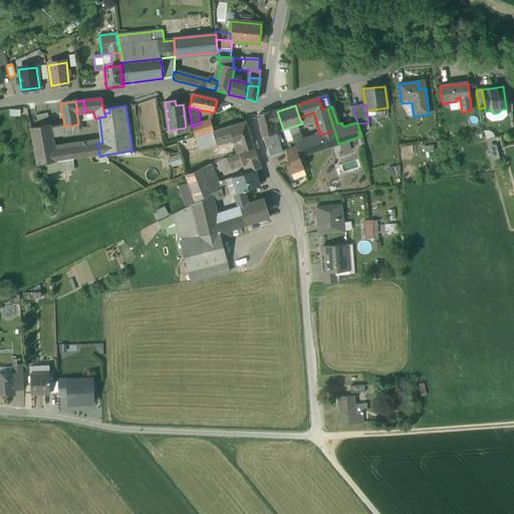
[(277,111),(270,112),(273,122),(280,120),(277,111)]
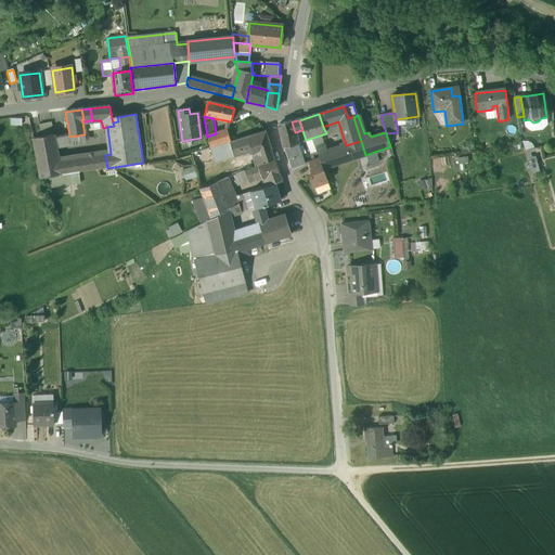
[(292,121),(278,126),(283,149),(297,145),(295,132),(292,121)]
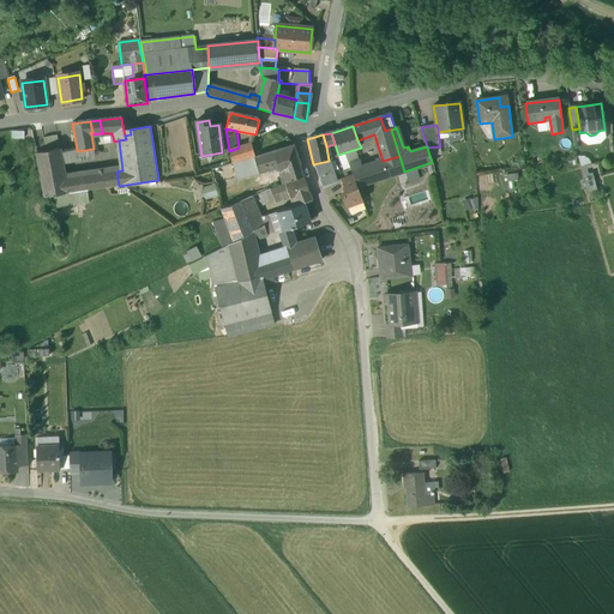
[(58,137),(43,139),(46,151),(59,149),(60,149),(58,137)]
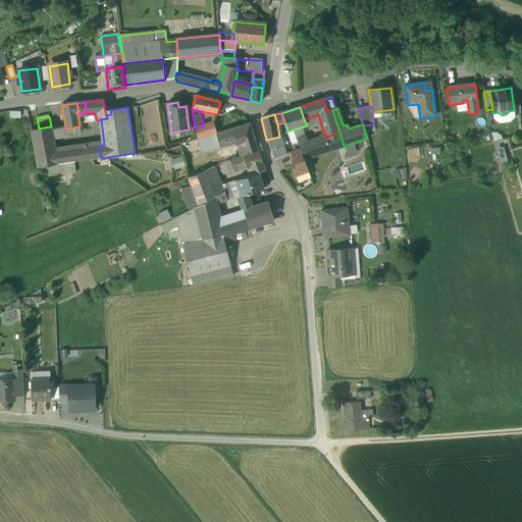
[(203,125),(195,128),(197,137),(216,132),(213,122),(203,125)]
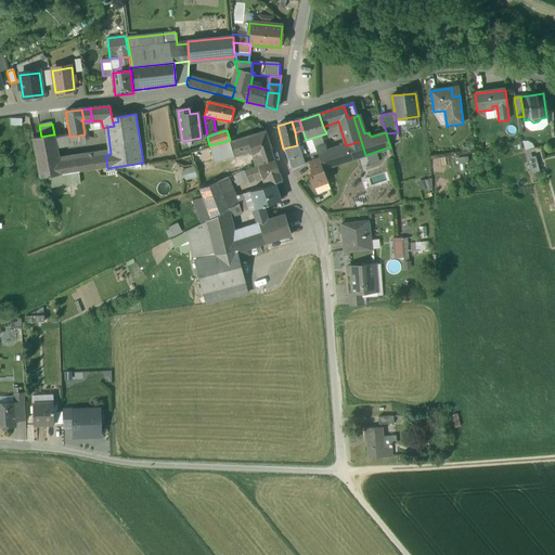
[(266,131),(248,137),(252,150),(257,166),(274,159),(271,149),(266,131)]
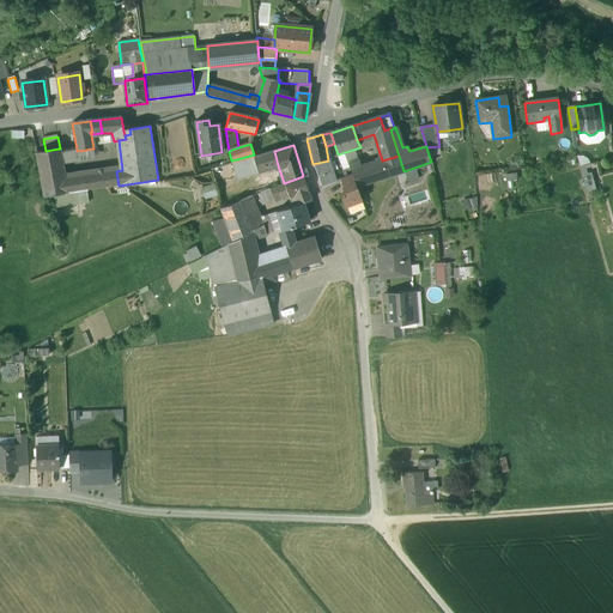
[(46,151),(36,153),(44,196),(67,194),(65,180),(59,149),(46,151)]
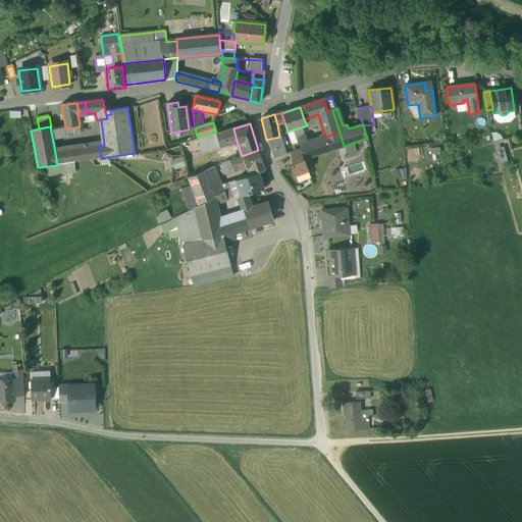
[(80,126),(66,128),(65,127),(60,128),(62,137),(81,134),(80,126)]
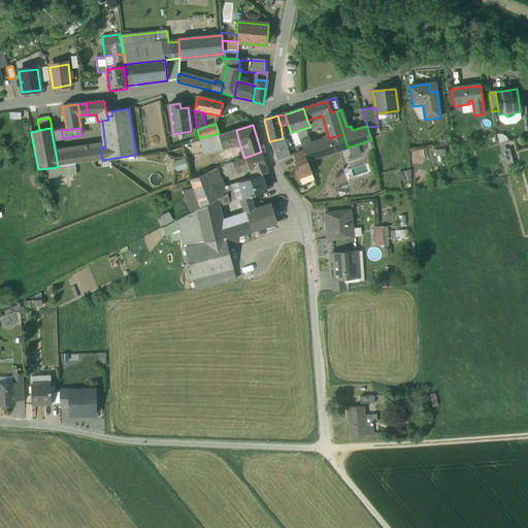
[(236,130),(219,135),(223,147),(239,142),(236,130)]
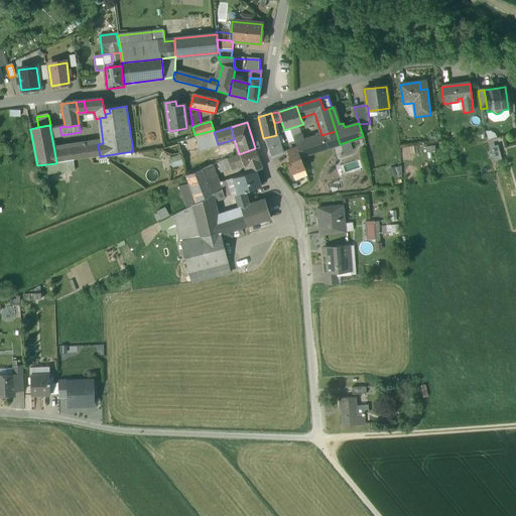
[(321,135),(307,140),(311,153),(340,144),(336,131),(321,135)]
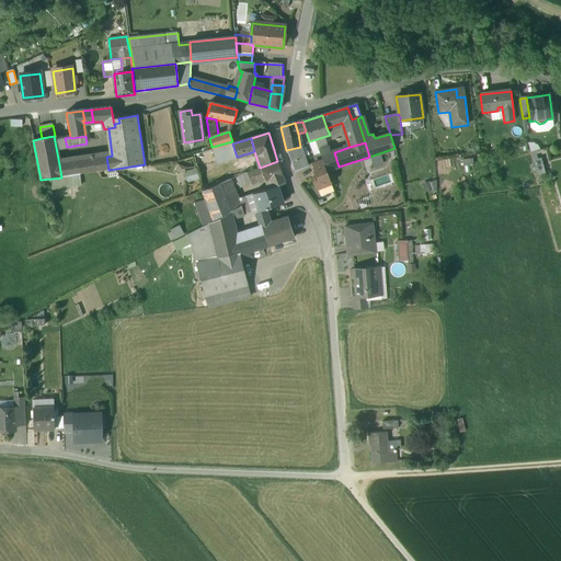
[(237,157),(232,144),(213,150),(217,164),(237,159),(237,157)]
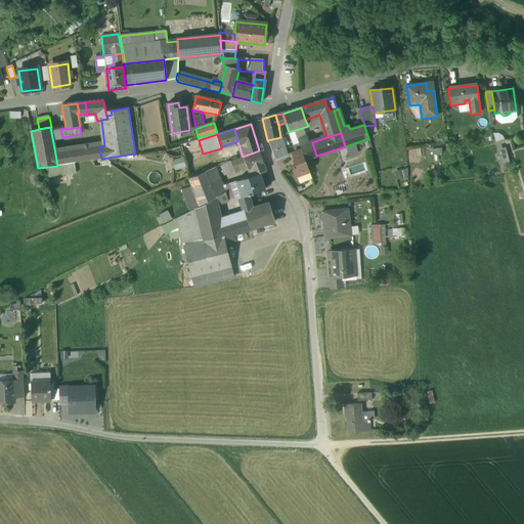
[(280,137),(267,140),(273,154),(284,149),(280,137)]
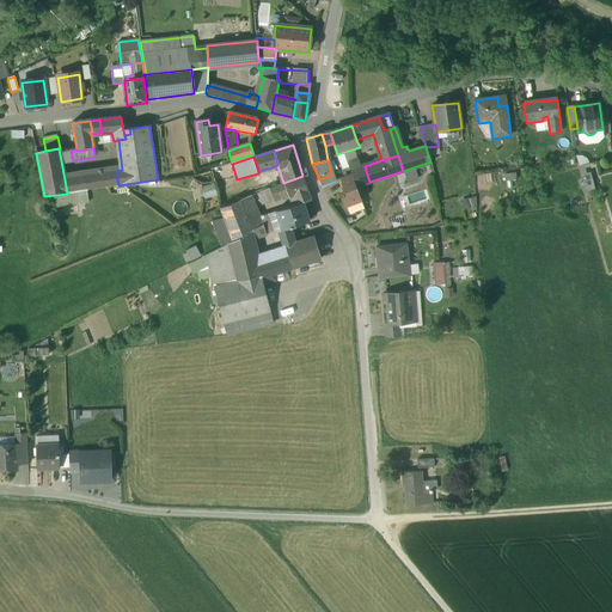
[(359,160),(348,164),(350,171),(361,167),(359,160)]
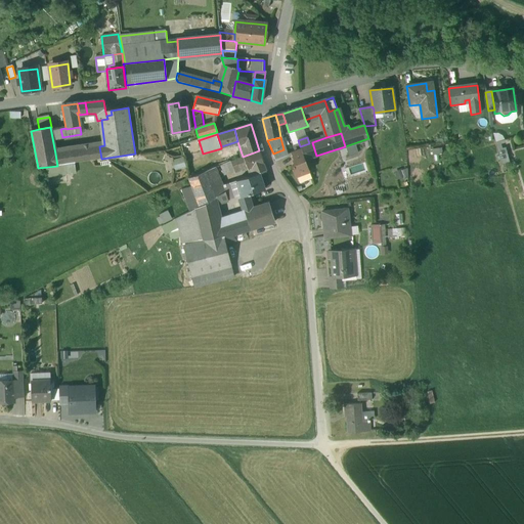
[(504,139),(495,140),(498,164),(508,163),(504,139)]
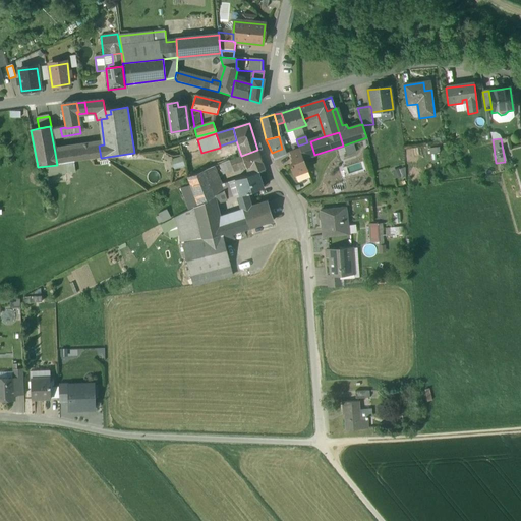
[(307,142),(298,146),(303,158),(314,155),(310,141),(307,142)]
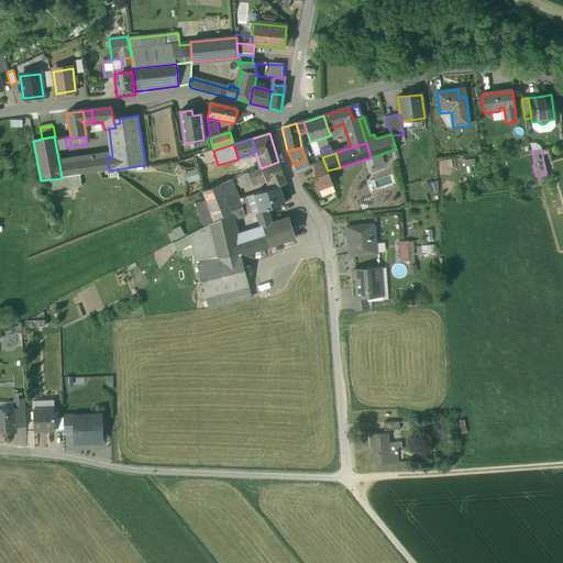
[(107,157),(68,164),(70,177),(109,170),(107,157)]
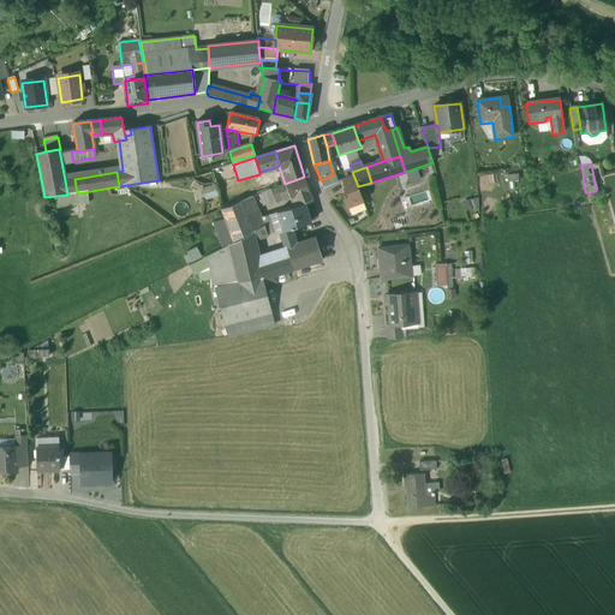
[(333,175),(321,180),(323,189),(336,184),(333,175)]
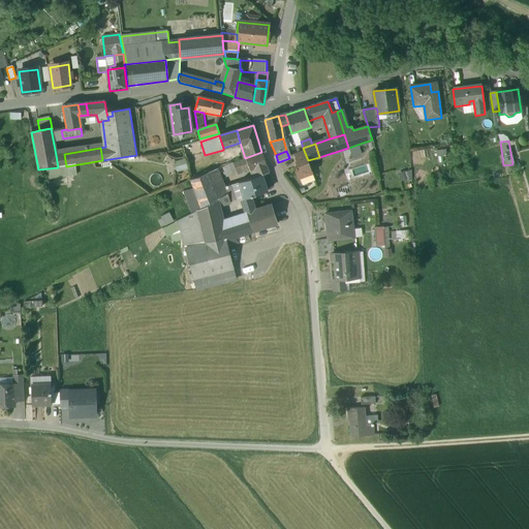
[(261,152),(246,158),(250,168),(251,170),(255,169),(257,177),(261,176),(269,173),(261,152)]
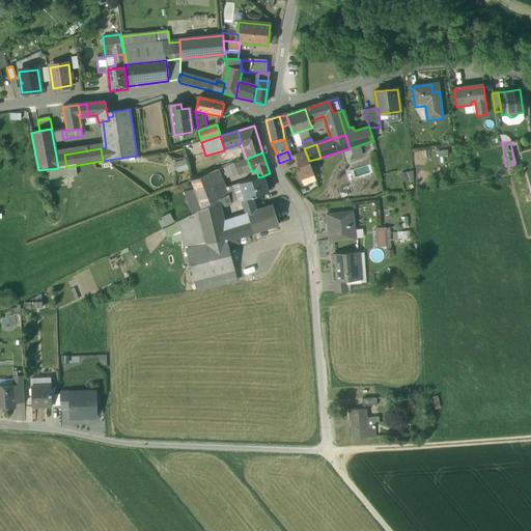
[(305,152),(296,156),(301,167),(296,169),(300,178),(301,178),(313,173),(305,152)]
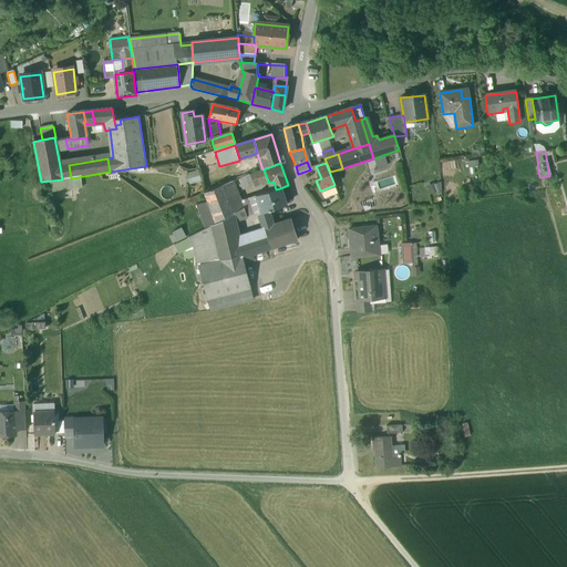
[(69,165),(60,166),(62,179),(71,178),(69,165)]
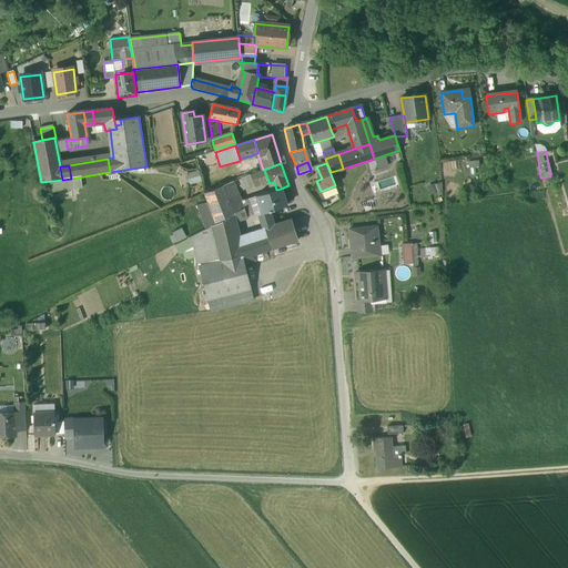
[(264,170),(251,175),(255,186),(269,181),(264,170)]
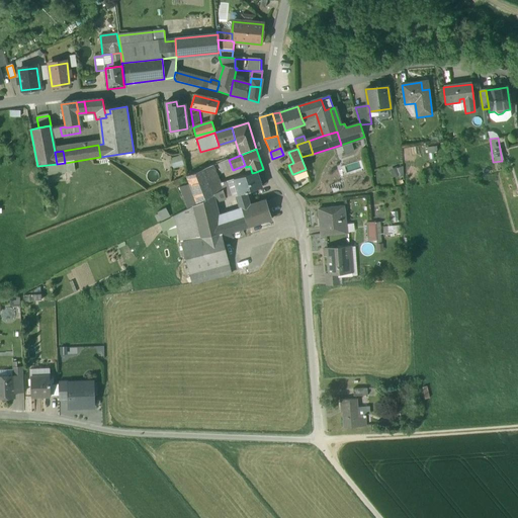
[(184,166),(181,156),(170,159),(173,169),(184,166)]
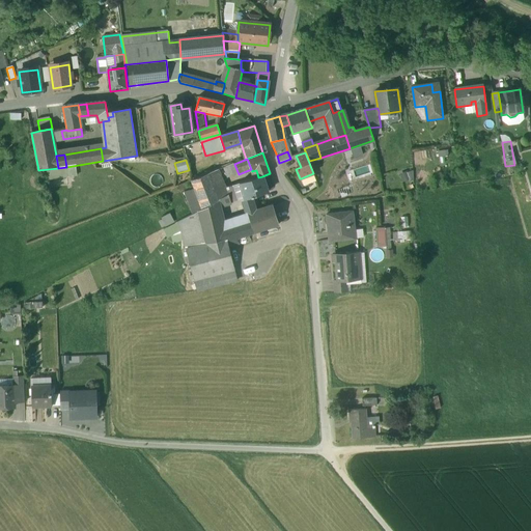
[(234,164),(223,169),(227,178),(239,174),(234,164)]
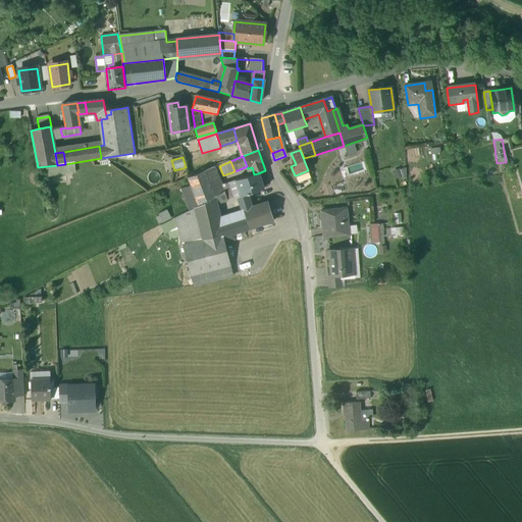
[(221,185),(214,167),(189,176),(192,185),(199,205),(215,197),(224,192),(222,185),(221,185)]
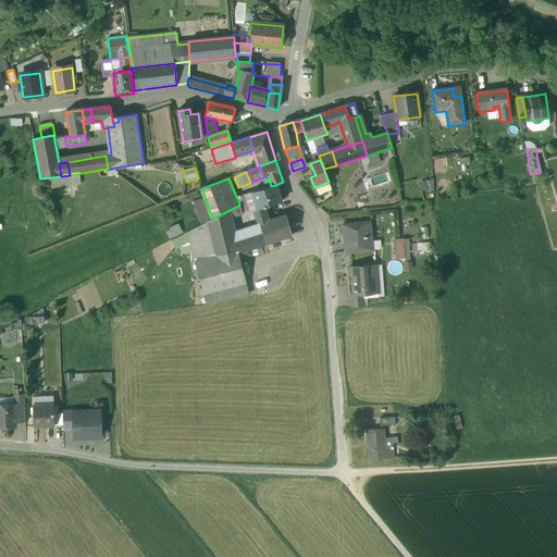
[(419,181),(421,189),(432,187),(431,178),(419,181)]
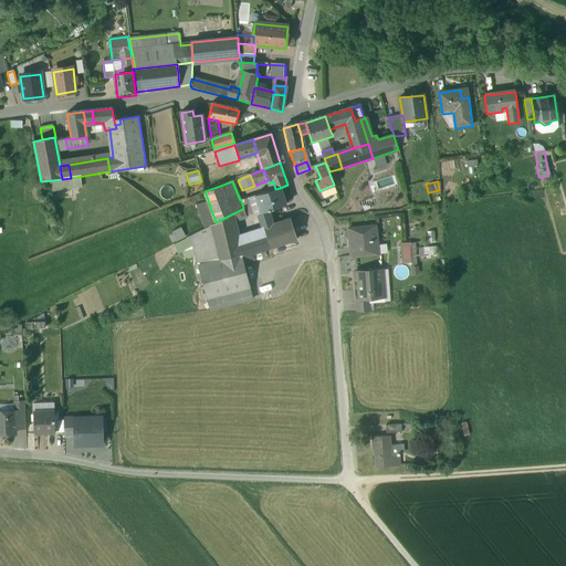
[(324,197),(337,192),(334,185),(321,190),(324,197)]
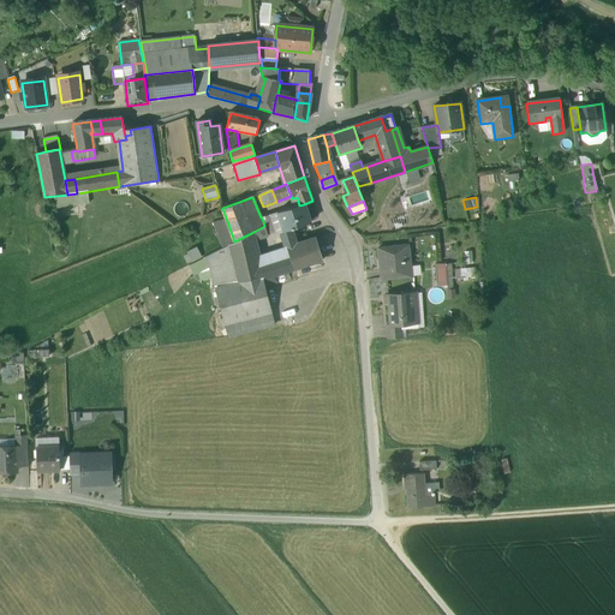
[(299,206),(278,213),(284,232),(292,228),(310,222),(304,204),(299,206)]
